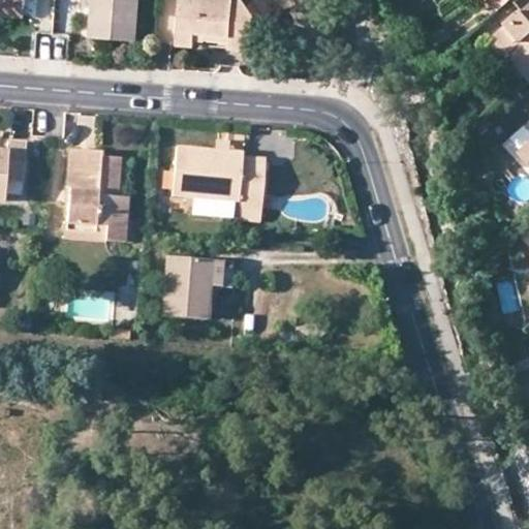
[(0,0),(0,8),(25,10),(25,0),(0,0)]
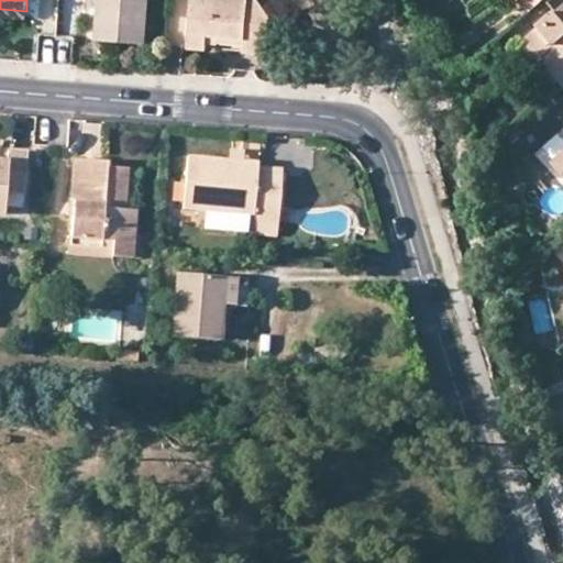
[(88,0),(88,9),(98,10),(98,0),(88,0)]
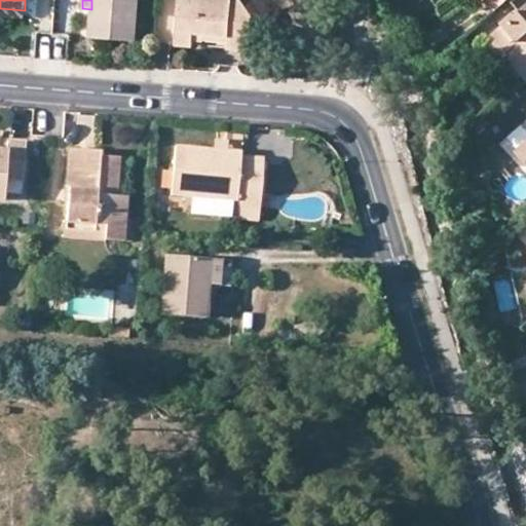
[(91,0),(91,9),(90,38),(135,42),(139,0),(91,0)]
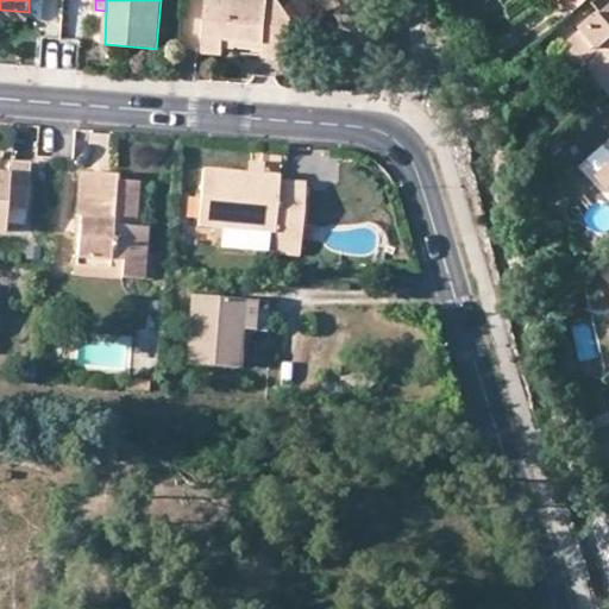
[(263,41),(263,51),(263,55),(289,58),(294,19),(280,0),(207,0),(202,52),(224,55),(225,46),(225,37),(263,41)]
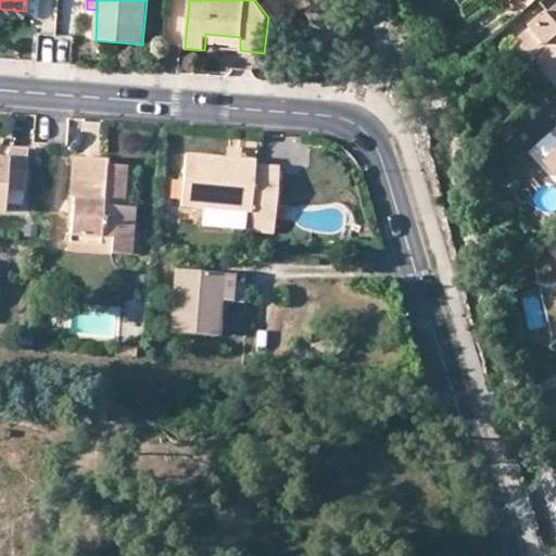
[(512,0),(520,10),(531,0),(512,0)]
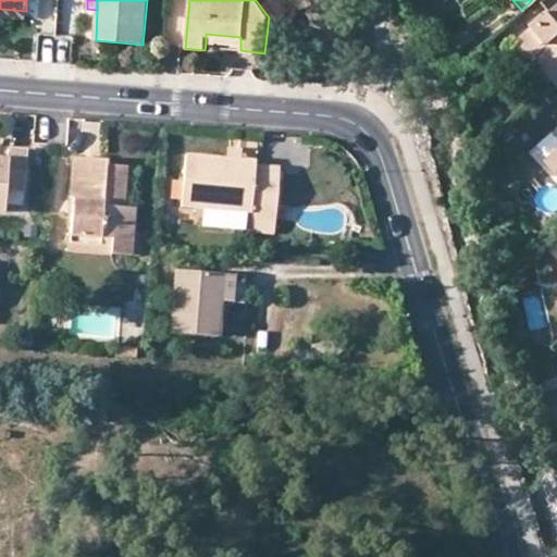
[(515,42),(530,61),(536,56),(556,79),(556,3),(547,12),(545,11),(529,24),(532,27),(515,42)]
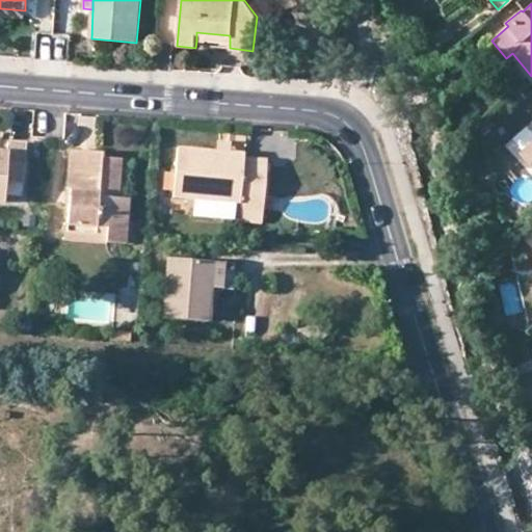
[(0,17),(24,19),(25,10),(0,8),(0,17)]
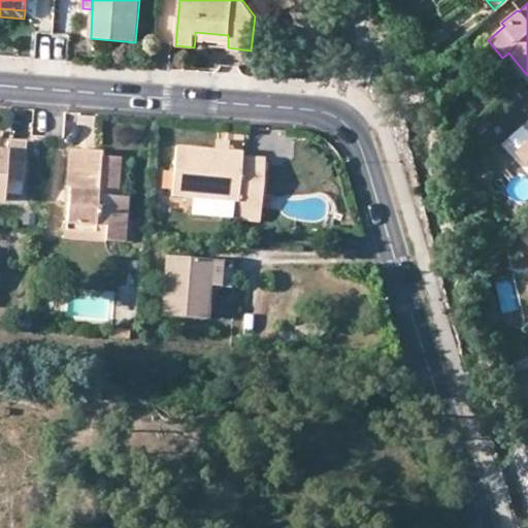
[(208,40),(228,44),(228,35),(195,32),(195,40),(208,42),(208,40)]
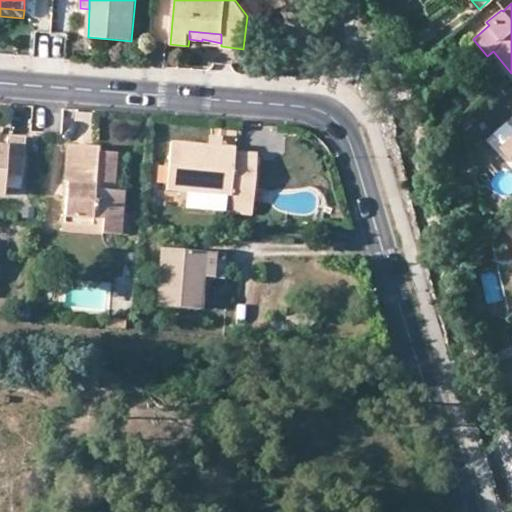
[(511,75),(511,73),(493,51),(487,56),(508,80),(511,75)]
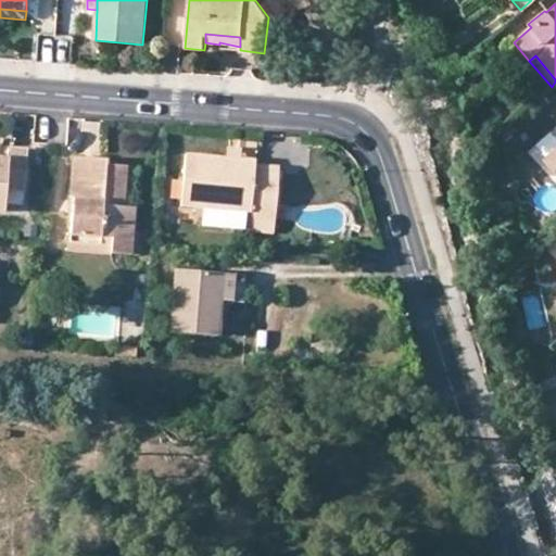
[(228,149),(227,160),(242,161),(243,150),(228,149)]
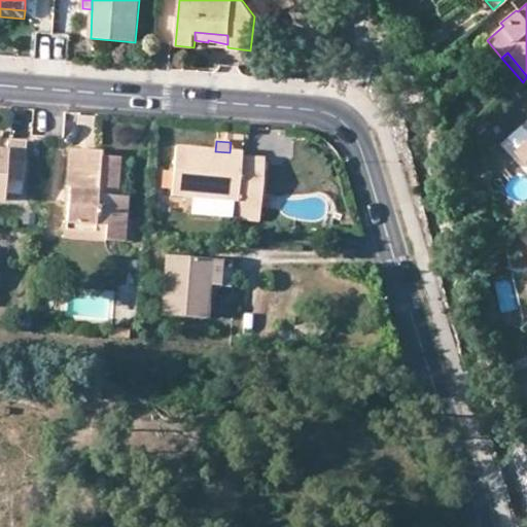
[(0,201),(5,202),(7,180),(24,182),(27,143),(9,142),(8,151),(0,150),(0,201)]
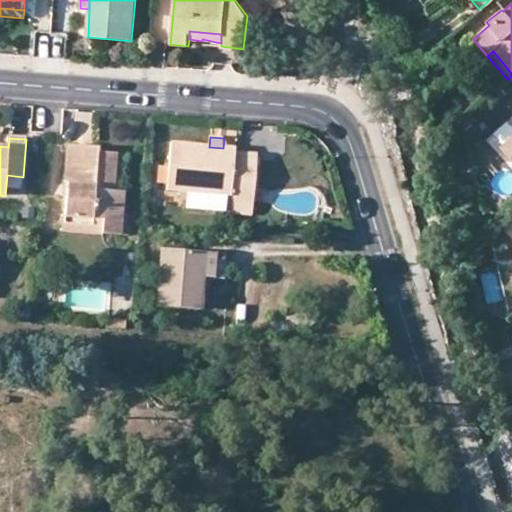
[(511,138),(503,146),(511,156),(511,138)]
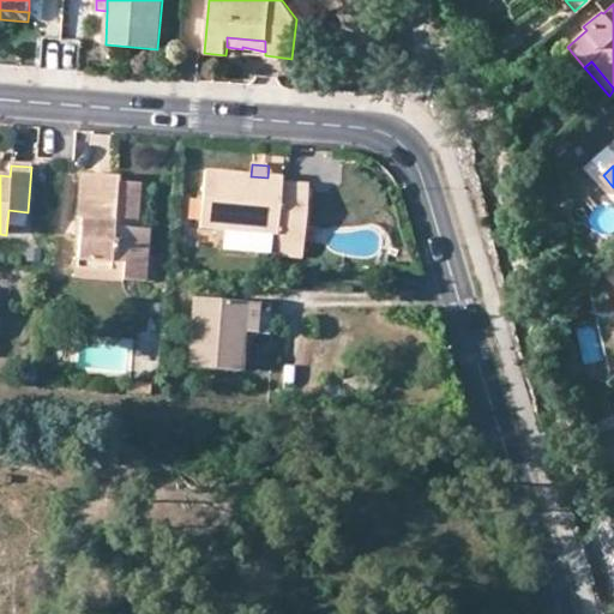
[(268,178),(251,176),(206,172),(200,228),(277,235),(275,254),(304,257),(309,188),(284,186),(284,180),(268,178)]
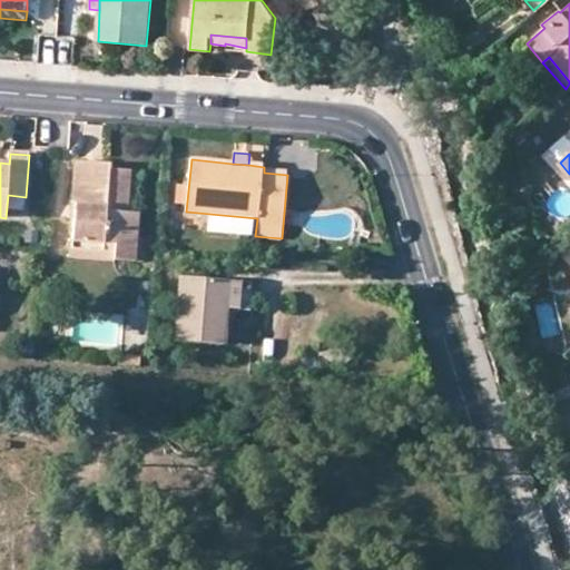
[(115,246),(114,262),(136,264),(139,214),(126,213),(129,172),(109,170),(110,164),(75,161),(71,205),(76,205),(75,222),(72,243),(115,246)]
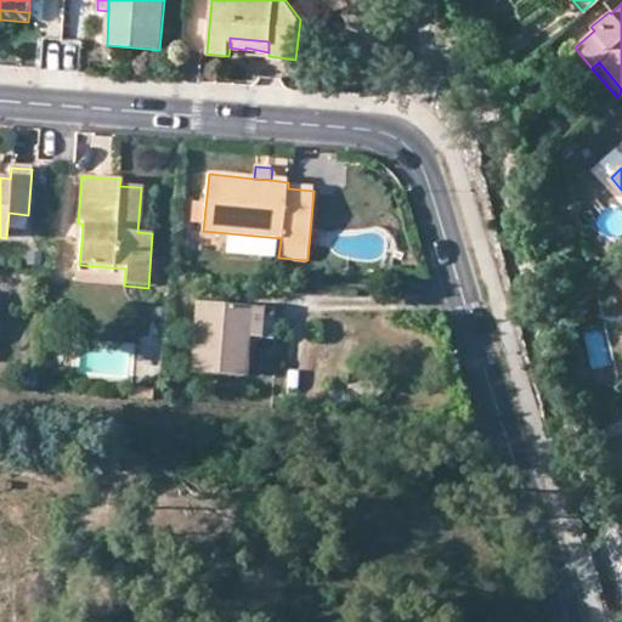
[(73,282),(124,286),(125,269),(79,265),(74,264),(73,282)]
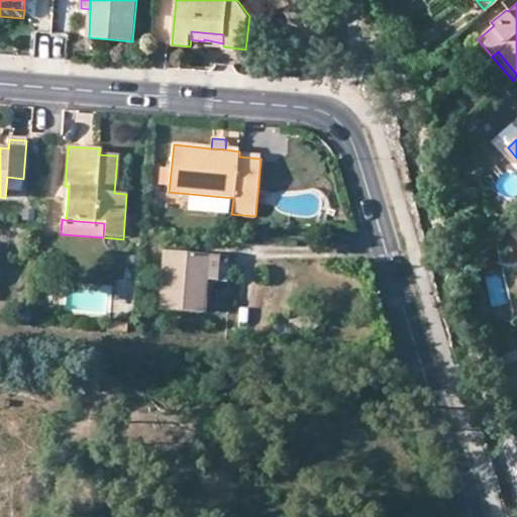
[(206,280),(226,282),(229,256),(166,251),(160,310),(203,313),(206,280)]
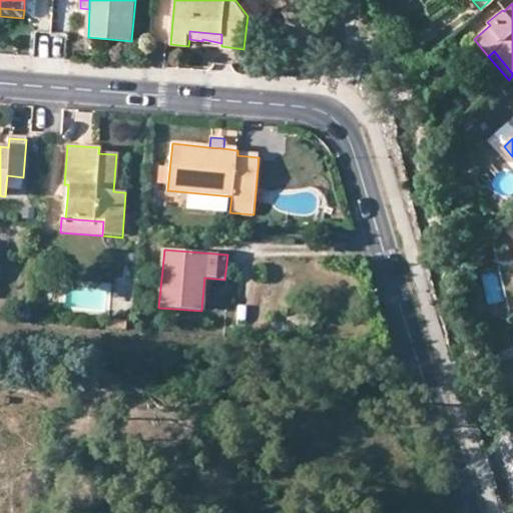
[(108,319),(107,329),(126,331),(127,321),(108,319)]
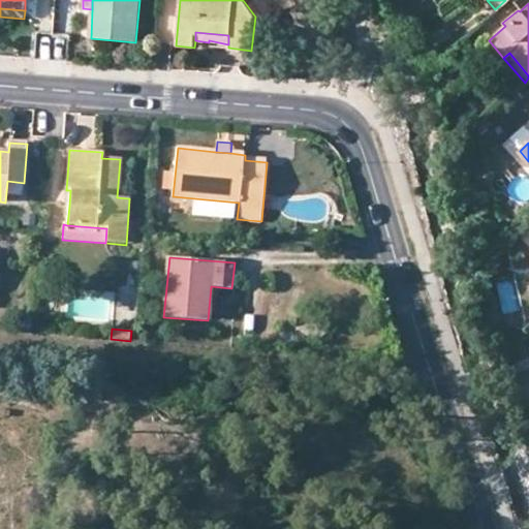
All buildings are outlined.
